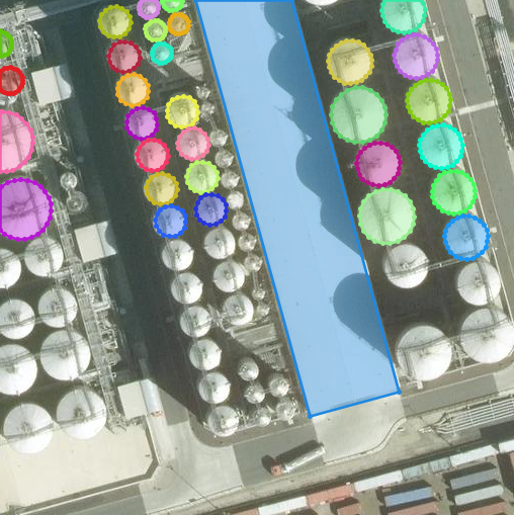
[(221,227),(216,228),(209,231),(206,235),(204,241),(205,247),(208,252),(212,256),(219,258),(225,257),(230,254),(234,249),(236,244),(235,238),(232,232),(227,229),(221,227)]
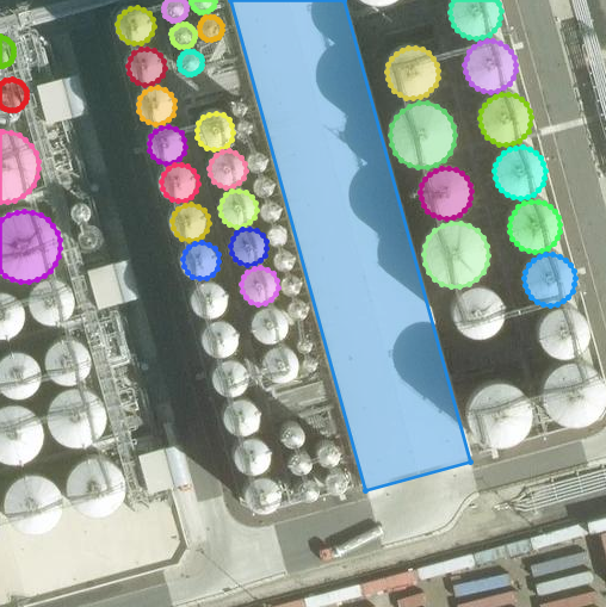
[(50,279),(44,280),(39,284),(35,289),(32,293),(30,299),(30,305),(31,311),(35,316),(38,321),(43,323),(49,326),(55,326),(61,326),(66,322),(70,319),(74,314),(76,309),(78,303),(76,297),(75,291),(72,286),(67,283),(61,280),(56,279),(50,279)]
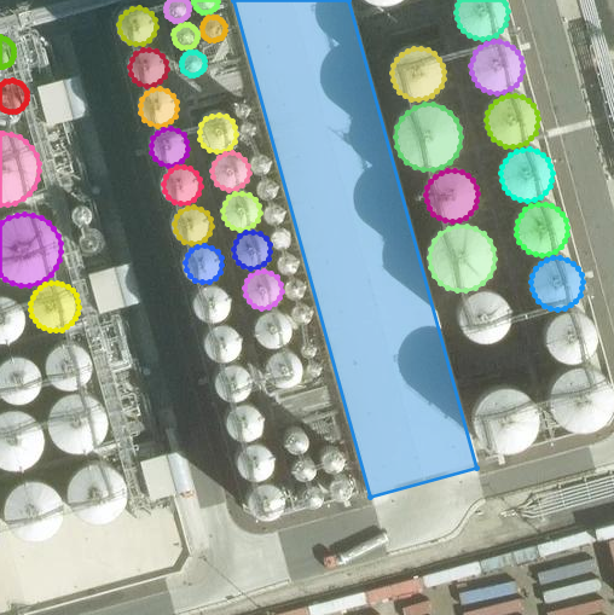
[(216,284),(209,285),(202,289),(198,295),(196,302),(197,308),(201,315),(206,319),(213,321),(220,320),(226,317),(231,312),(233,305),(232,297),(229,291),(222,286),(216,284)]
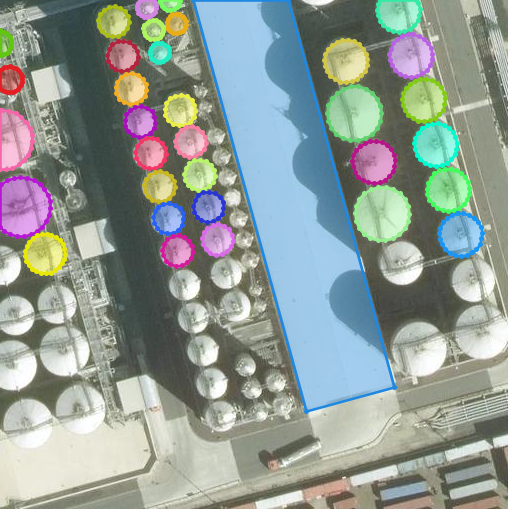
[(388,246),(384,250),(381,256),(380,261),(381,267),(383,273),(386,277),(391,281),(396,283),(402,284),(407,283),(413,281),(417,277),(420,272),(422,267),(423,261),(421,255),(419,250),(415,246),(410,243),(404,241),(398,241),(393,243),(388,246)]
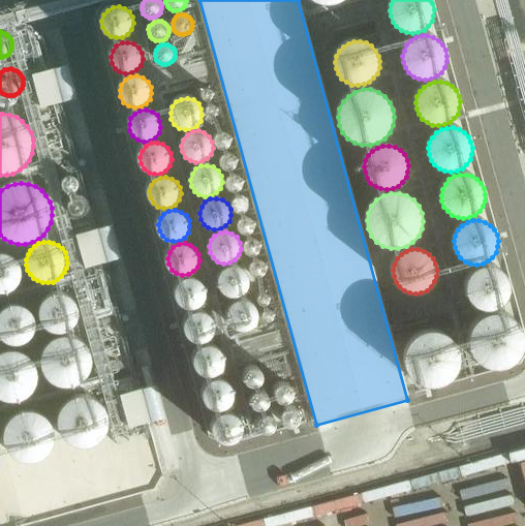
[(0,254),(0,253),(0,294),(4,295),(9,294),(14,291),(19,288),(22,284),(24,279),(24,274),(24,270),(22,265),(19,260),(14,257),(10,254),(5,253),(0,254)]
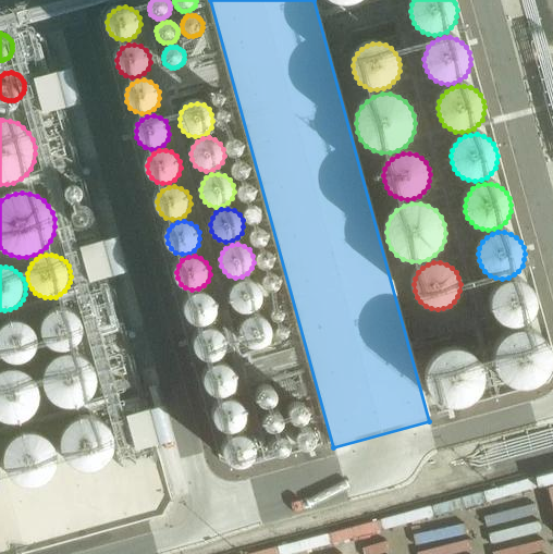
[(246,280),(240,281),(234,284),(230,290),(229,296),(229,302),(232,308),(237,311),(244,314),(250,312),(256,309),(260,305),(261,298),(261,292),(258,286),(253,282),(246,280)]
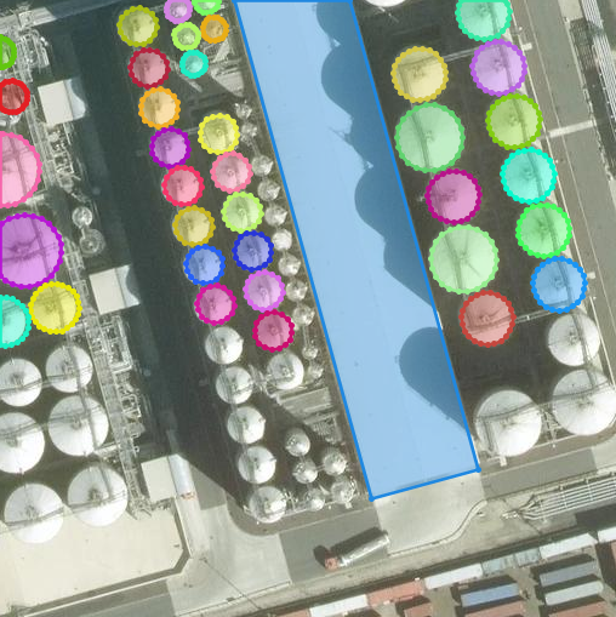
[(557,319),(552,325),(549,331),(548,338),(548,344),(551,352),(554,356),(560,361),(566,364),(574,365),(581,364),(587,361),(593,356),(597,350),(599,344),(599,337),(598,330),(594,324),(589,319),(583,315),(576,314),(570,314),(563,315),(557,319)]
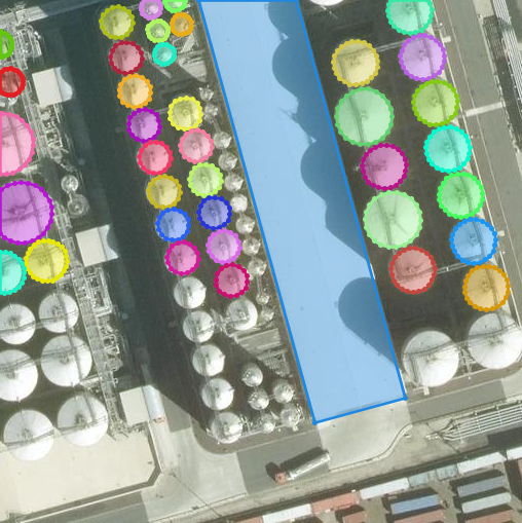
[(191,276),(185,277),(180,279),(176,285),(175,291),(175,297),(178,302),(183,306),(189,307),(195,307),(200,304),(204,299),(206,293),(206,287),(202,282),(197,277),(191,276)]
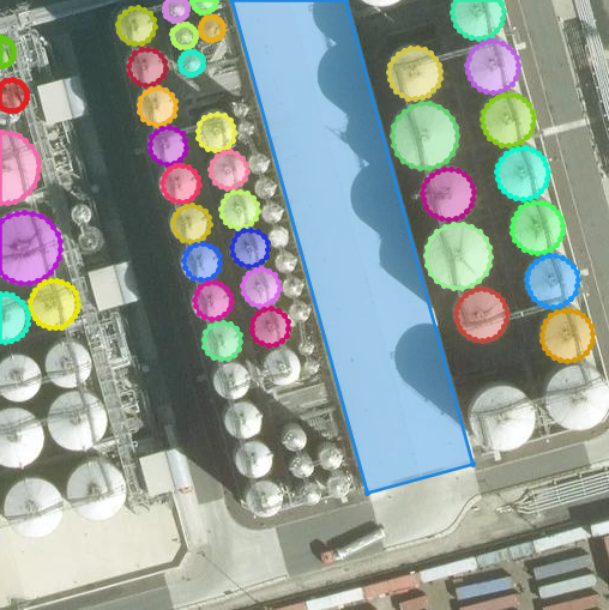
[(66,340),(60,343),(55,345),(50,350),(48,355),(47,361),(46,367),(48,373),(50,378),(54,382),(59,386),(65,387),(71,388),(77,387),(83,385),(86,381),(90,376),(92,370),(94,364),(94,358),(91,354),(88,348),(83,344),(78,342),(72,340),(66,340)]
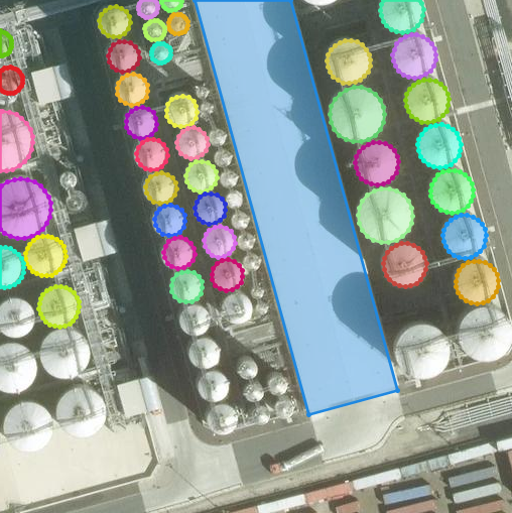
[(237,291),(231,292),(226,295),(222,299),(220,305),(221,311),(224,316),(229,321),(235,323),(240,322),(246,318),(249,313),(251,308),(250,302),(247,296),(243,293),(237,291)]
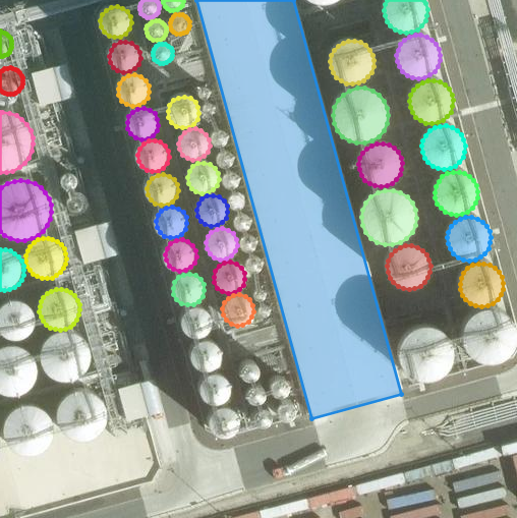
[(13,301),(9,302),(4,305),(1,308),(0,309),(0,331),(0,333),(4,336),(8,339),(13,341),(18,341),(23,340),(27,338),(32,335),(35,331),(37,327),(38,322),(37,317),(35,311),(32,307),(29,304),(23,302),(18,301),(13,301)]
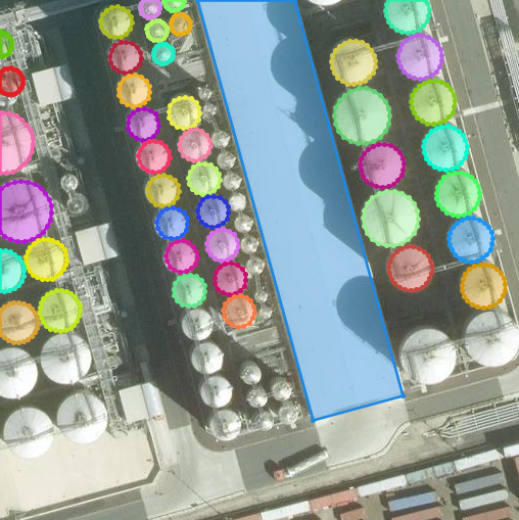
[(199,306),(193,308),(188,311),(184,316),(182,322),(183,327),(186,333),(191,336),(197,338),(203,337),(208,334),(211,330),(214,324),(213,318),(209,313),(205,309),(199,306)]
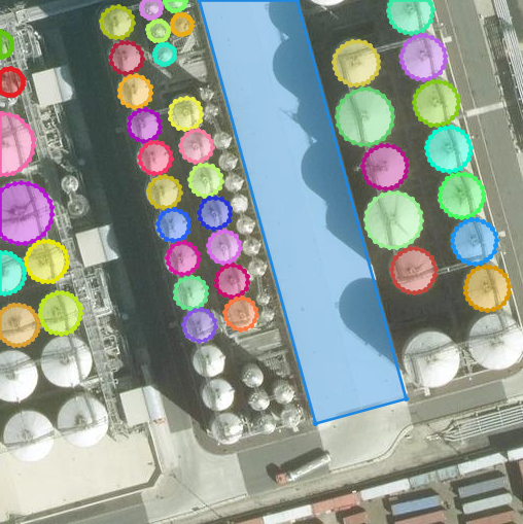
[(484,315),(477,319),(472,325),(468,333),(467,340),(468,348),(472,355),(477,361),(484,365),(491,368),(499,368),(507,365),(514,361),(519,355),(522,348),(522,333),(519,325),(514,319),(507,315),(499,313),(491,313),(484,315)]
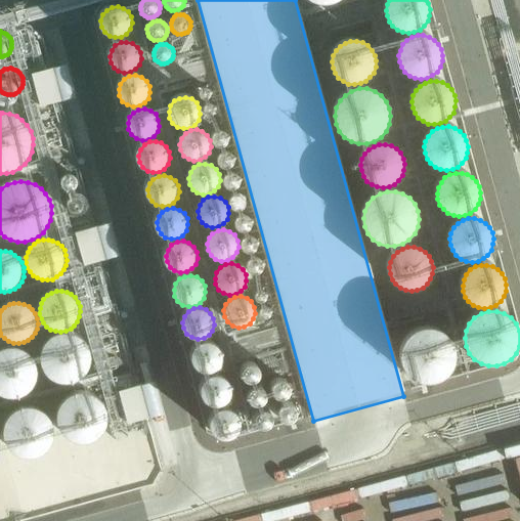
[(418,332),(412,336),(405,342),(402,348),(401,356),(402,364),(405,372),(410,378),(418,382),(425,384),(433,384),(440,382),(447,378),(452,372),(456,364),(457,356),(456,349),(452,342),(447,336),(441,332),(433,329),(425,329),(418,332)]
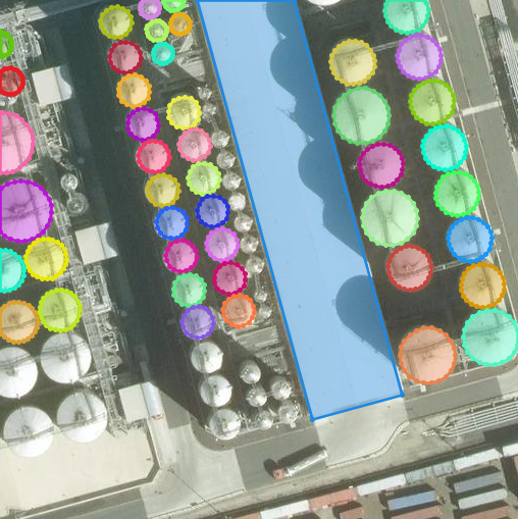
[(63,332),(56,334),(50,339),(46,344),(43,351),(42,358),(43,365),(46,371),(51,376),(57,380),(64,382),(71,382),(79,380),(85,376),(89,371),(92,364),(93,357),(92,350),(89,344),(84,338),(78,334),(70,332),(63,332)]
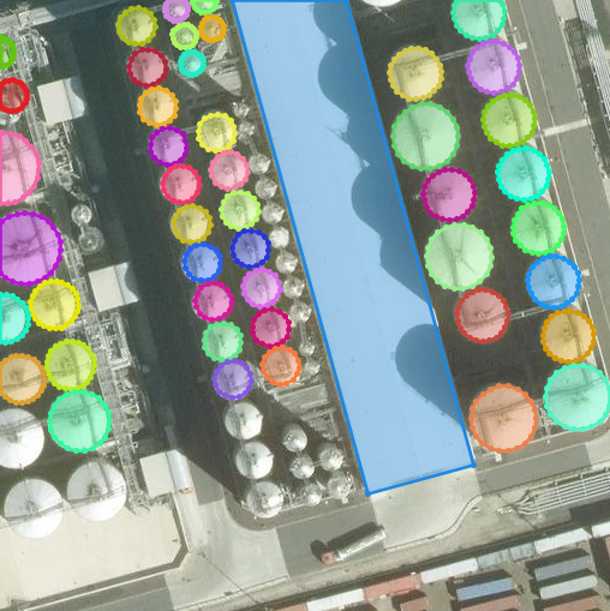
[(245,401),(238,401),(232,405),(227,411),(225,418),(226,425),(229,431),(235,436),(241,437),(249,436),(256,433),(259,427),(262,420),(261,413),(257,407),(252,402),(245,401)]
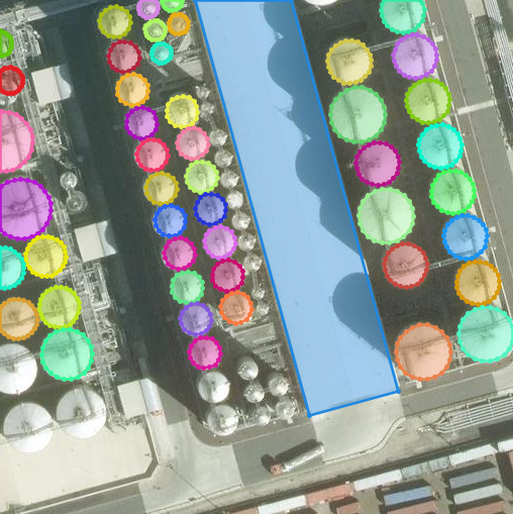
[(11,343),(4,345),(0,347),(0,388),(4,391),(11,393),(18,393),(25,391),(31,387),(36,382),(38,375),(39,368),(38,361),(35,354),(31,348),(25,345),(18,343),(11,343)]
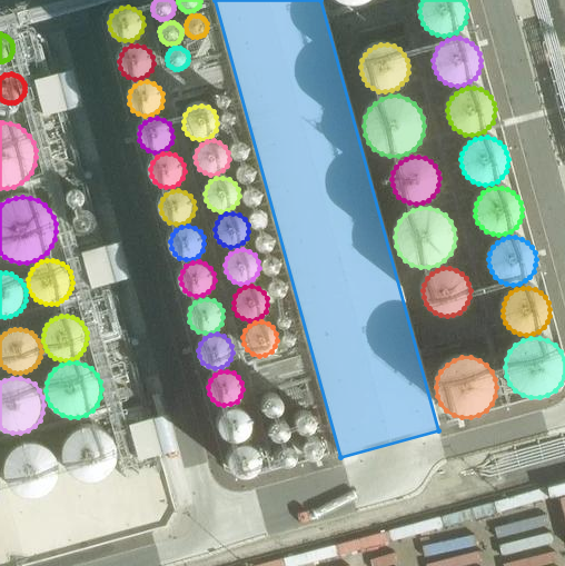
[(273,396),(269,396),(266,398),(264,401),(263,405),(263,409),(264,413),(267,415),(270,417),(274,417),(277,416),(280,415),(283,411),(284,408),(284,404),(283,400),(280,398),(277,396),(273,396)]
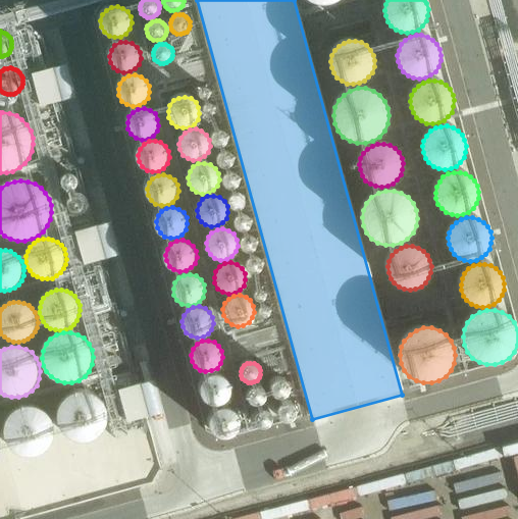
[(217,373),(211,374),(206,377),(202,382),(201,387),(201,394),(204,399),(209,403),(215,405),(221,404),(226,401),(230,396),(231,391),(230,384),(228,379),(223,375),(217,373)]
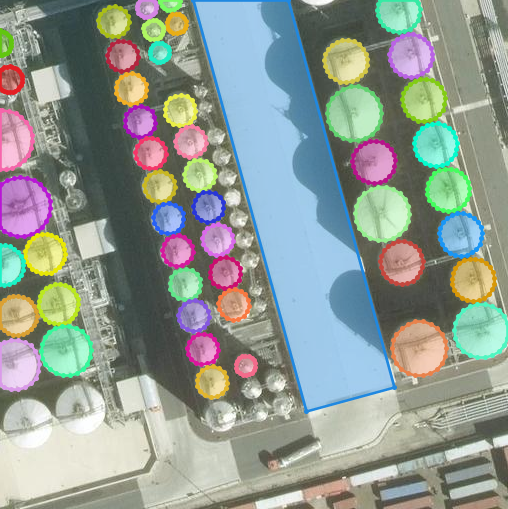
[(274,372),(271,372),(268,374),(266,377),(265,380),(265,384),(267,387),(269,389),(272,391),(275,391),(279,390),(282,389),(284,386),(285,383),(284,379),(283,376),(281,374),(278,372),(274,372)]
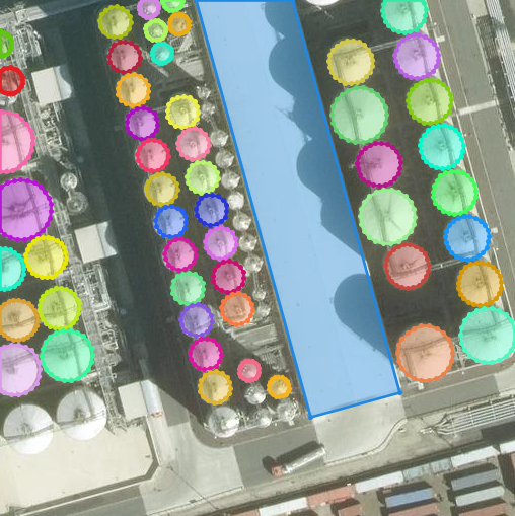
[(254,383),(251,384),(248,386),(246,388),(245,391),(245,395),(247,398),(249,400),(252,402),(255,402),(260,402),(263,400),(265,397),(266,394),(265,390),(264,387),(262,385),(259,383),(254,383)]
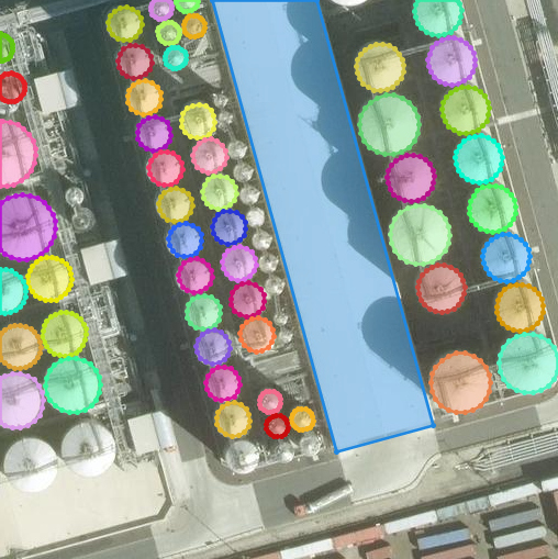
[(86,423),(78,425),(71,429),(67,435),(64,442),(63,449),(64,457),(67,465),(73,470),(79,474),(87,477),(95,477),(102,474),(108,470),(113,464),(116,457),(118,449),(116,442),(113,435),(108,428),(101,424),(93,423),(86,423)]
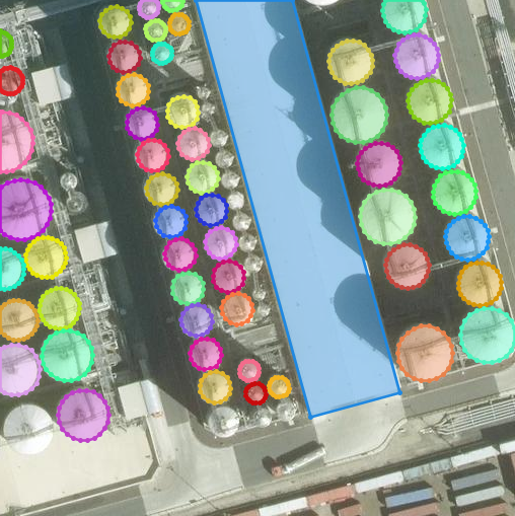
[(285,400),(282,401),(279,403),(277,406),(276,410),(276,413),(277,416),(280,419),(283,420),(286,421),(289,420),(292,418),(294,415),(295,412),(295,409),(294,406),(292,402),(289,401),(285,400)]
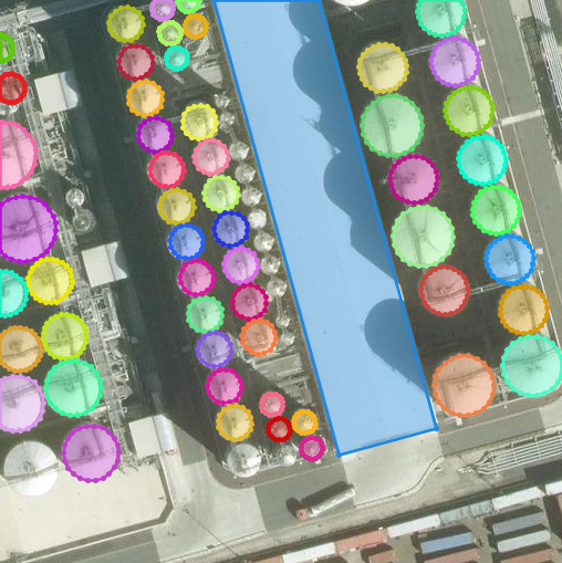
[(30,441),(22,444),(16,448),(10,454),(7,460),(6,468),(8,476),(11,483),(16,489),(22,493),(30,496),(38,496),(45,493),(52,489),(58,482),(60,476),(61,468),(60,460),(56,454),(52,447),(45,442),(38,441),(30,441)]
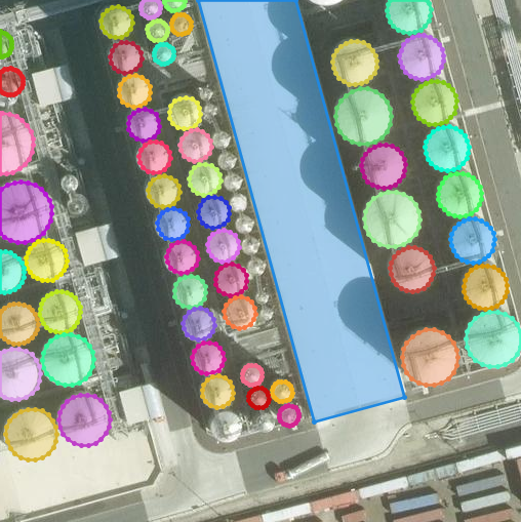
[(228,409),(222,410),(216,412),(212,417),(210,424),(211,430),(214,435),(219,439),(225,440),(231,440),(237,437),(240,432),(242,426),(241,419),(238,414),(234,410),(228,409)]
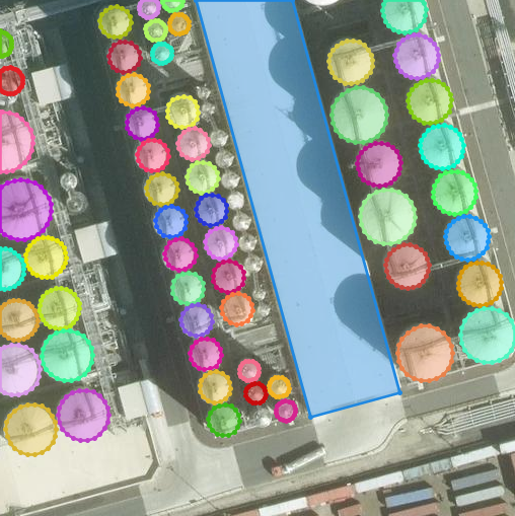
[(262,407),(258,408),(255,410),(253,412),(252,416),(252,419),(253,422),(255,425),(259,426),(263,426),(266,426),(269,424),(271,421),(272,418),(272,415),(271,411),(268,409),(265,407),(262,407)]
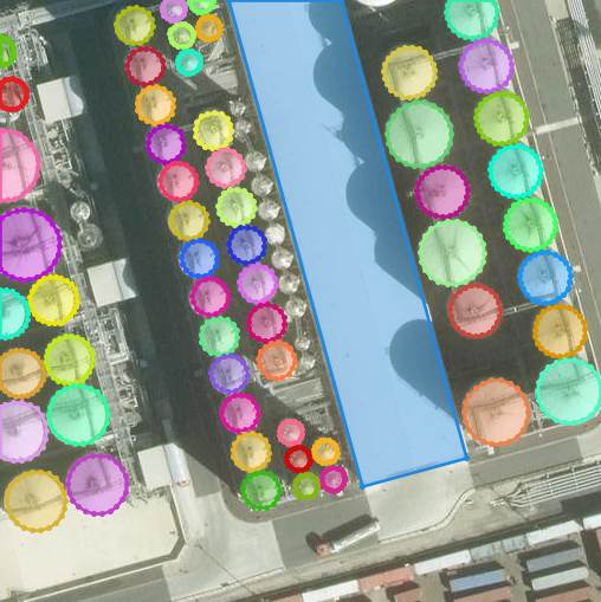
[(452,601),(448,564),(422,567),(426,601),(452,601)]
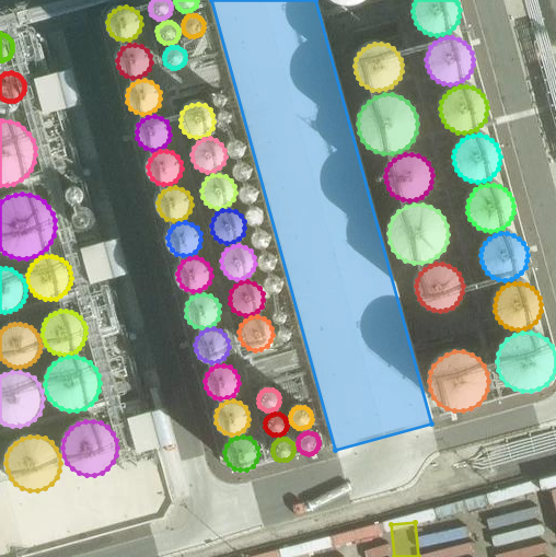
[(386,556),(380,528),(355,534),(359,556),(386,556)]
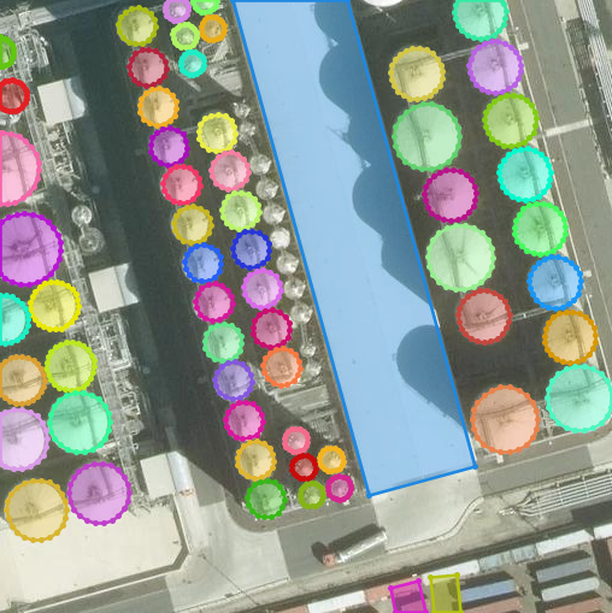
[(383,590),(357,596),(359,612),(388,612),(383,590)]
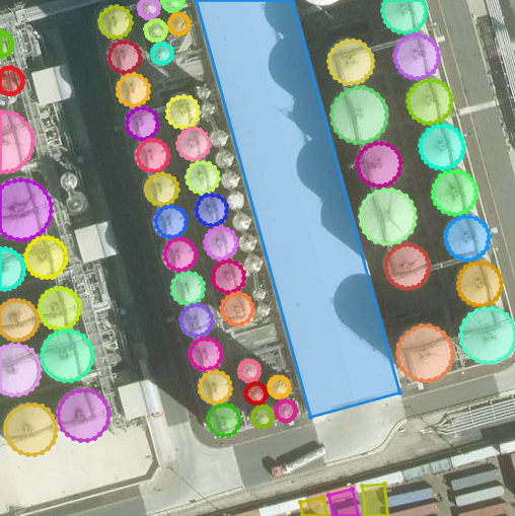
[(297,515),(295,503),(269,509),(270,514),(264,515),(297,515)]
